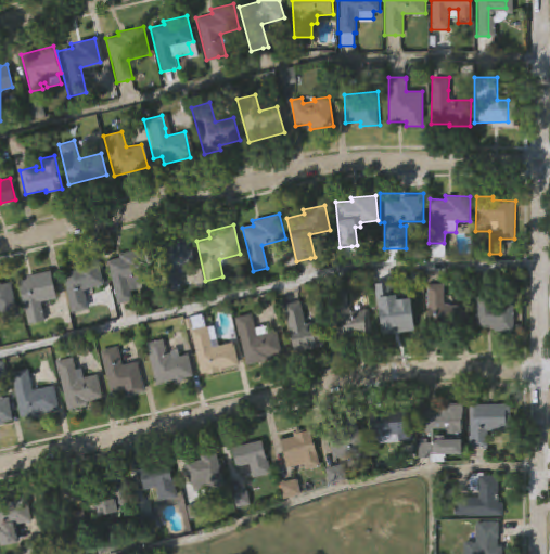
[(181,288),(162,293),(151,250),(166,247),(165,243),(169,242),(169,241),(187,236),(193,261),(176,267),(181,288)]
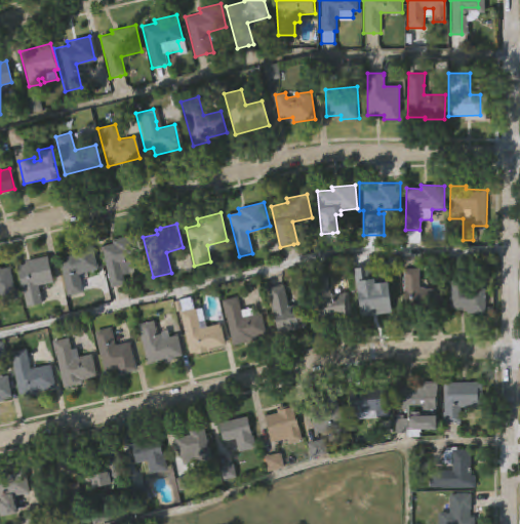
[(121,283),(109,287),(97,245),(131,236),(137,259),(118,265),(122,283),(121,283)]
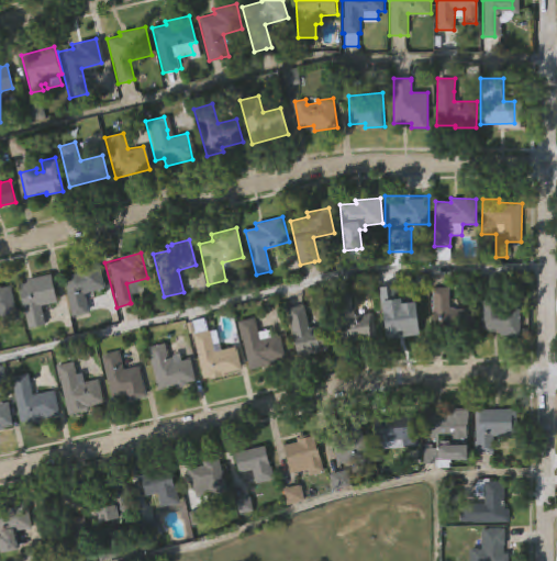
[(89,312),(73,316),(62,276),(76,272),(75,268),(97,261),(103,289),(85,294),(89,312)]
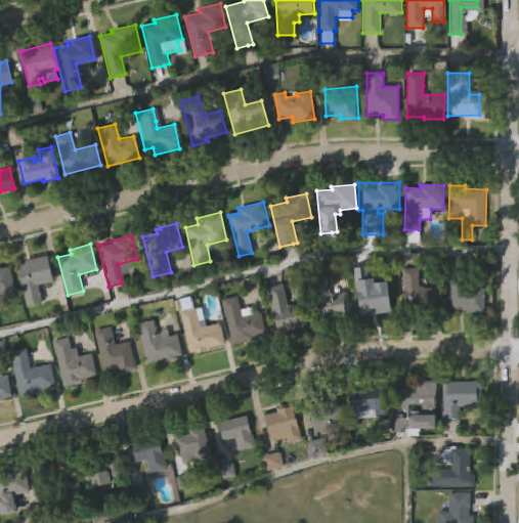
[(36,305),(26,307),(15,265),(25,263),(24,260),(47,255),(53,281),(38,286),(42,304),(36,305)]
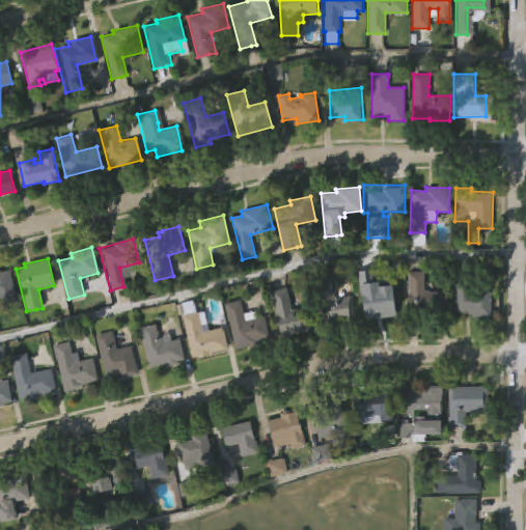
[(376,267),(378,289),(395,287),(398,312),(363,316),(358,269),(376,267)]
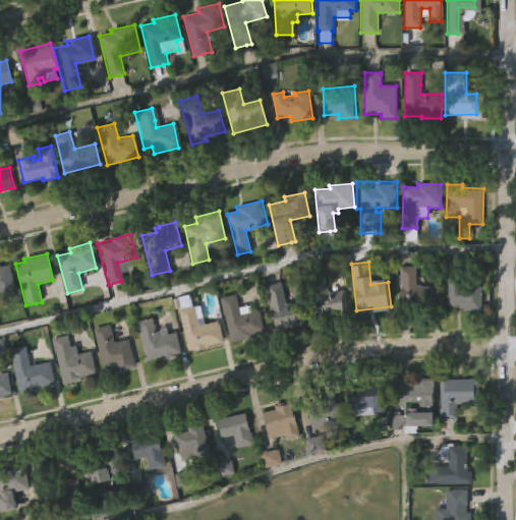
[(0,268),(9,265),(17,296),(2,300),(0,293),(0,268)]
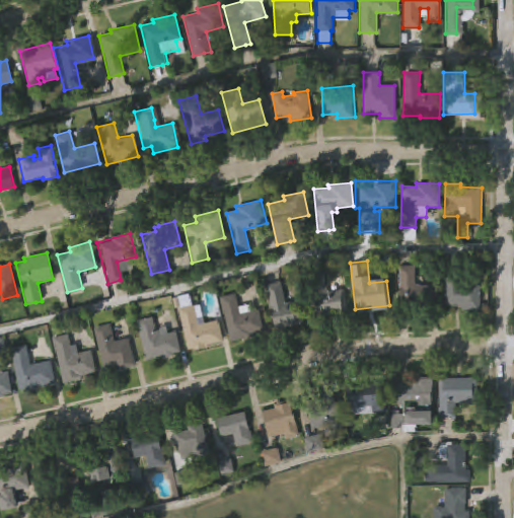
[(415,266),(415,284),(437,284),(437,305),(399,305),(399,266),(415,266)]
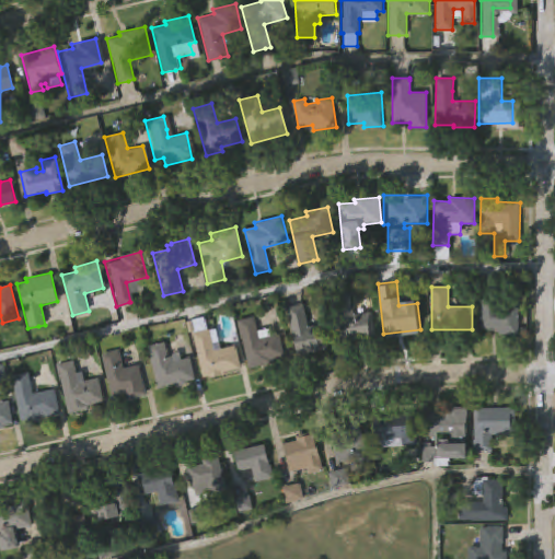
[(489,290),(489,306),(515,307),(515,336),(495,336),(495,329),(475,329),(475,290),(489,290)]
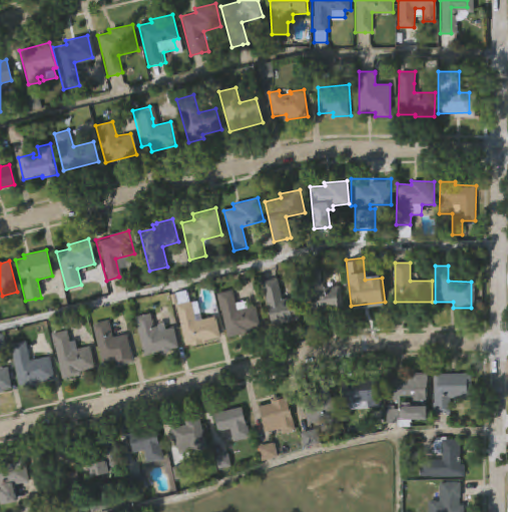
[(317,269),(322,289),(339,285),(344,308),(310,315),(301,273),(317,269)]
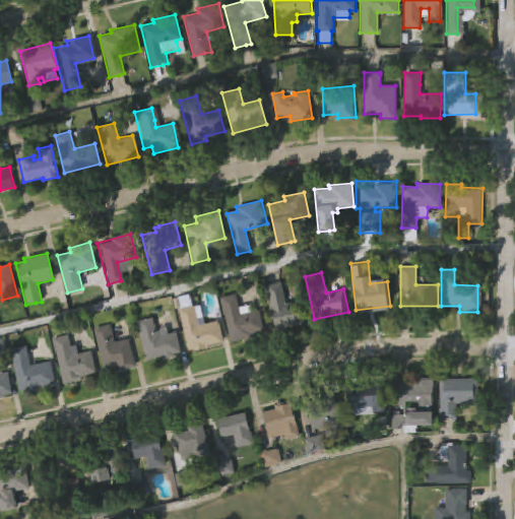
[(280,281),(286,304),(299,300),(305,323),(276,331),(263,285),(280,281)]
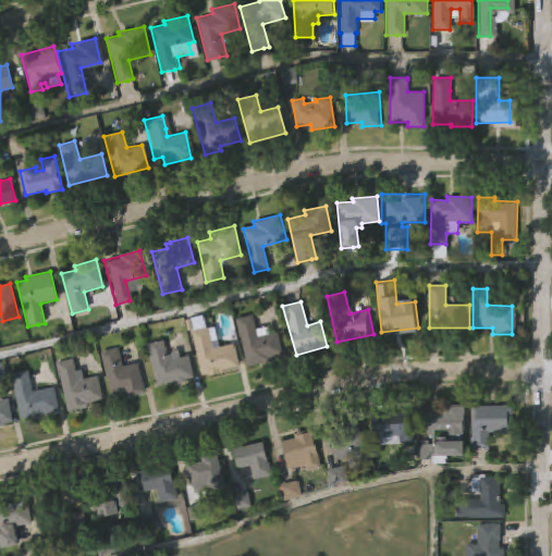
[(201,314),(205,326),(212,326),(218,347),(233,343),(238,366),(220,370),(220,372),(201,375),(191,330),(187,331),(184,321),(188,320),(187,318),(201,314)]
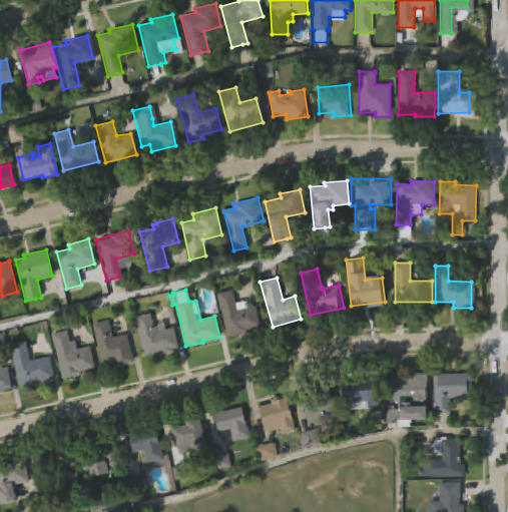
[(234,301),(236,310),(254,305),(260,330),(227,338),(215,294),(231,290),(234,301)]
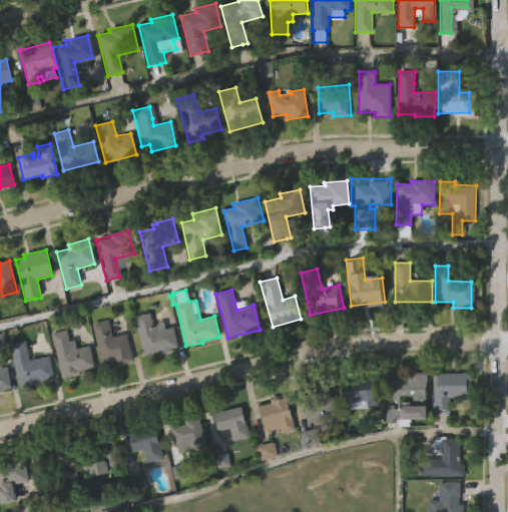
[(149,315),(152,325),(163,322),(164,329),(172,327),(177,348),(159,354),(159,351),(143,355),(133,317),(149,313),(149,315)]
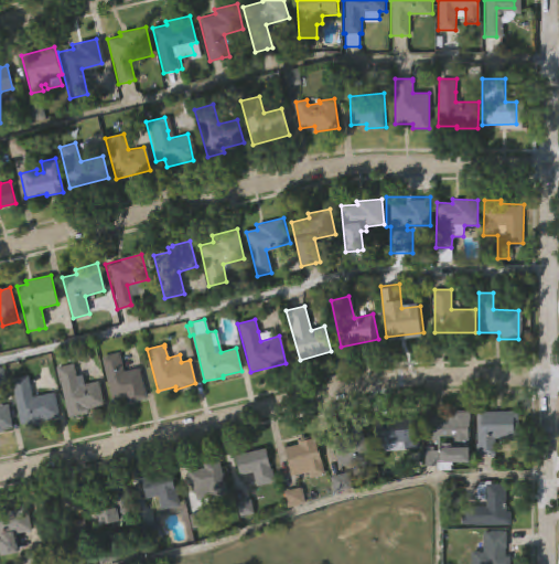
[(118,370),(119,371),(135,368),(142,397),(122,403),(120,397),(108,401),(96,358),(114,353),(118,370)]
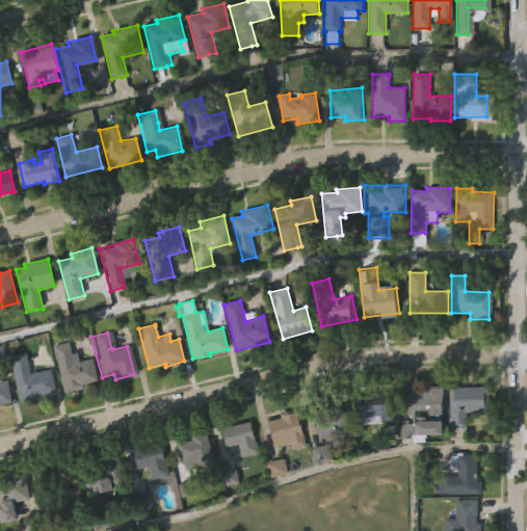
[(72,353),(74,364),(93,359),(98,380),(82,385),(83,388),(63,393),(52,346),(69,342),(72,353)]
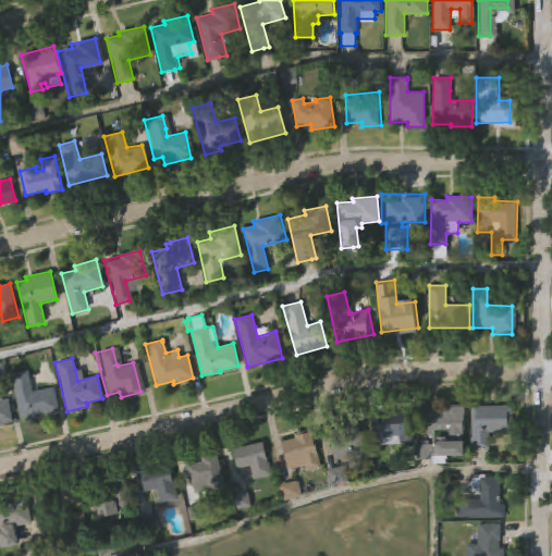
[(26,370),(32,392),(52,386),(58,410),(37,416),(38,418),(27,421),(26,417),(21,419),(9,374),(26,370)]
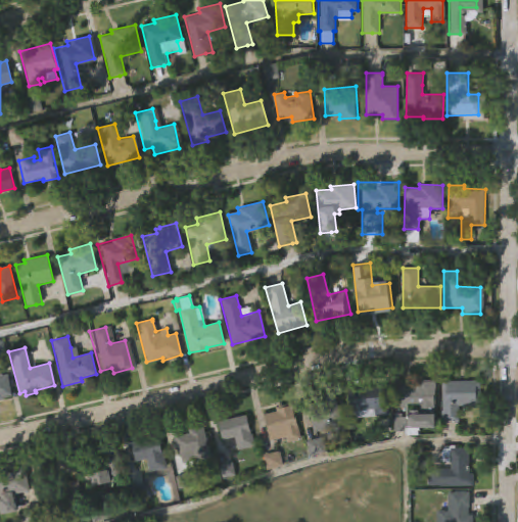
[(0,375),(6,374),(10,395),(3,397),(3,399),(0,400),(0,375)]
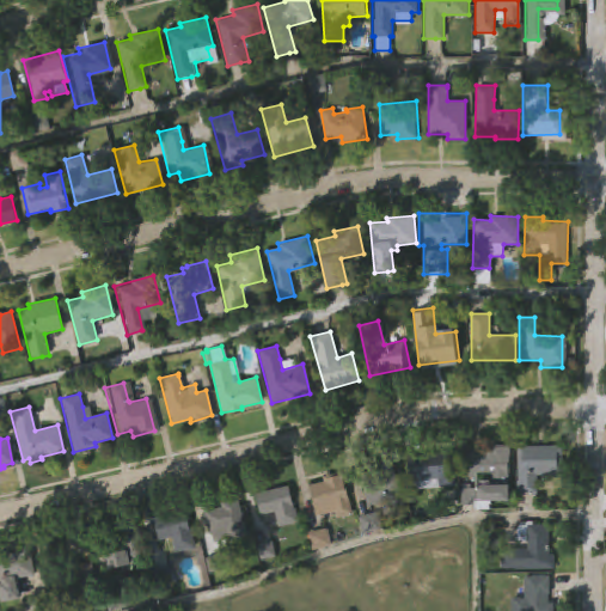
[(477,506),(459,506),(459,451),(483,451),(483,446),(503,446),(502,500),(477,500),(477,506)]
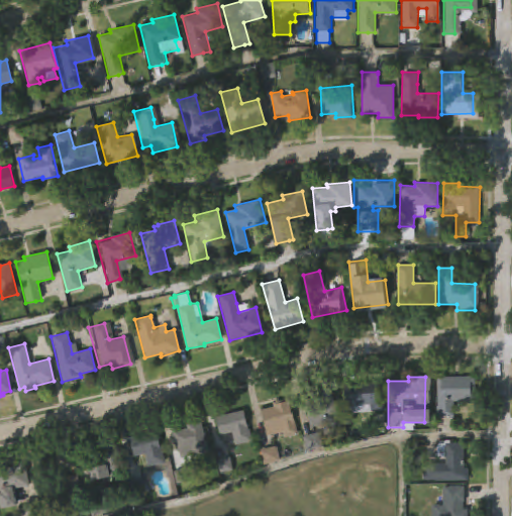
[(433,417),(431,417),(431,377),(474,377),(474,402),(451,401),(451,417),(433,417)]
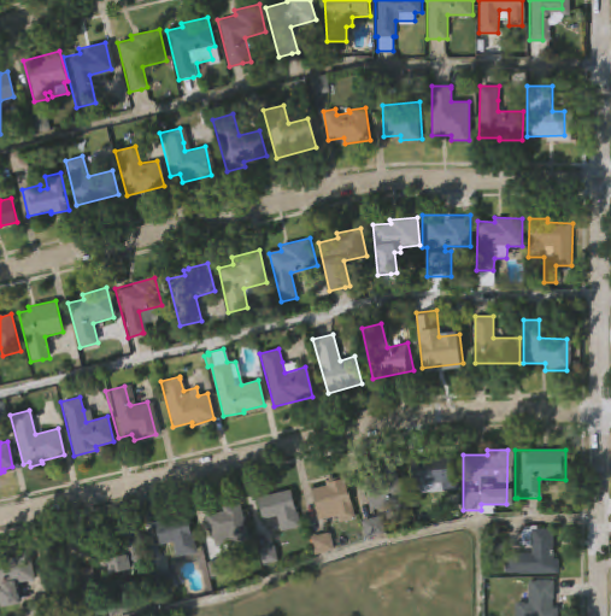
[(457,456),(458,491),(418,493),(418,485),(412,485),(411,461),(426,461),(426,457),(457,456)]
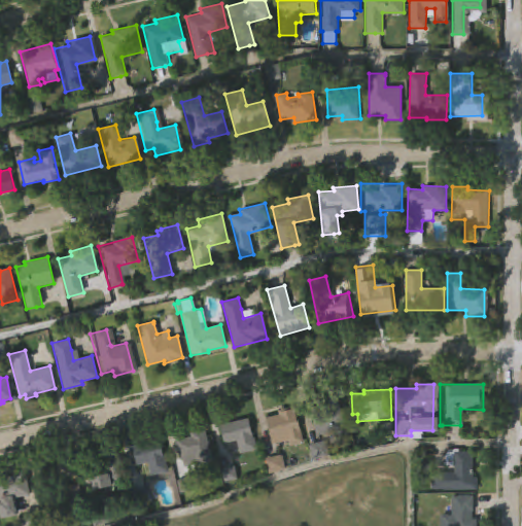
[(338,395),(346,434),(333,437),(332,432),(316,435),(310,407),(326,402),(325,397),(338,395)]
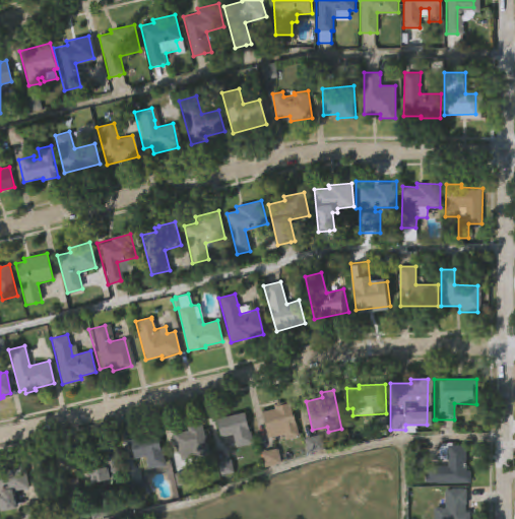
[(290,400),(298,437),(283,440),(282,435),(268,438),(261,411),(273,408),(272,405),(290,400)]
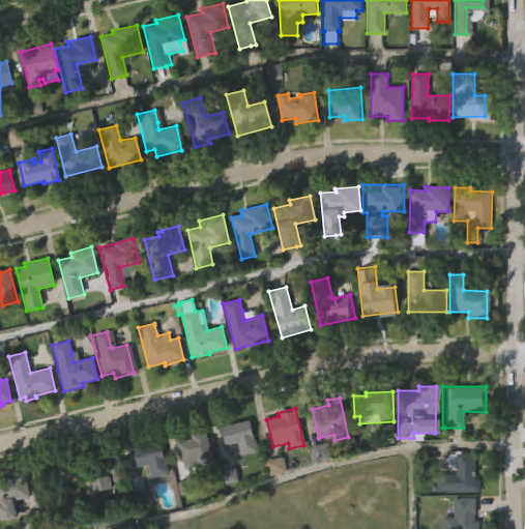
[(250,420),(257,452),(239,457),(236,443),(225,446),(221,428),(250,420)]
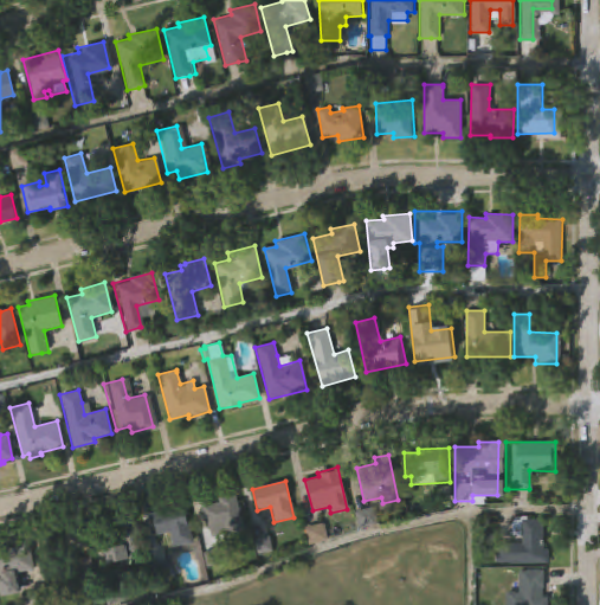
[(236,493),(244,531),(242,531),(243,536),(214,544),(220,565),(205,568),(198,535),(210,533),(208,528),(206,529),(200,506),(218,502),(217,496),(236,493)]
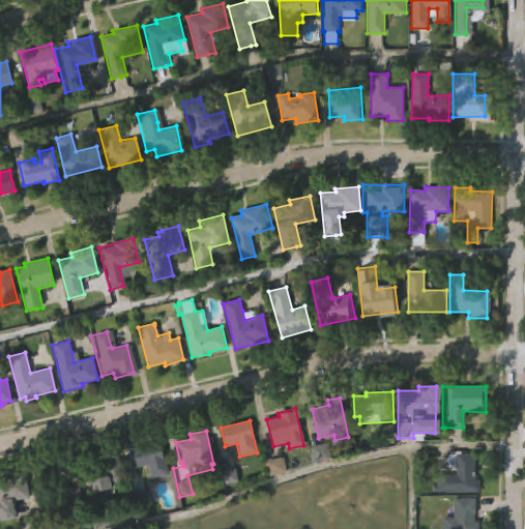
[(161,442),(168,474),(150,478),(147,465),(135,468),(130,449),(161,442)]
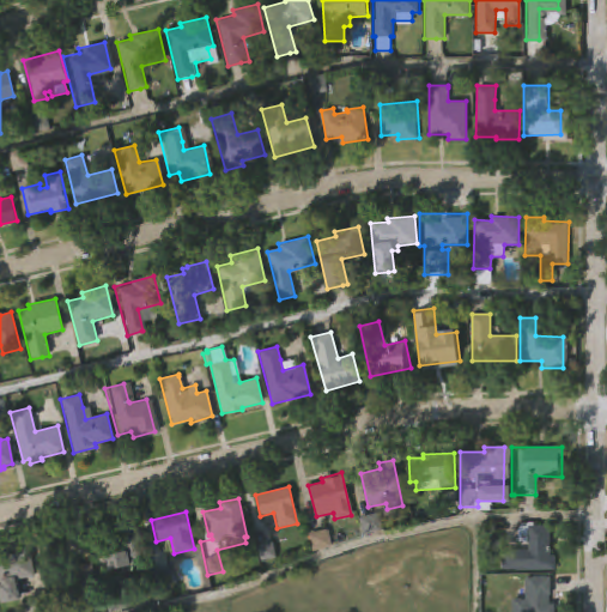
[(140,563),(102,573),(98,557),(117,553),(110,529),(131,525),(140,563)]
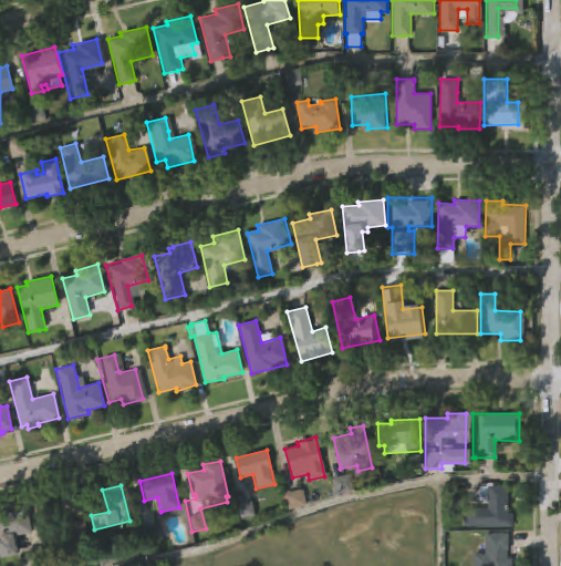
[(506,527),(464,527),(464,508),(488,508),(488,486),(506,486),(506,527)]
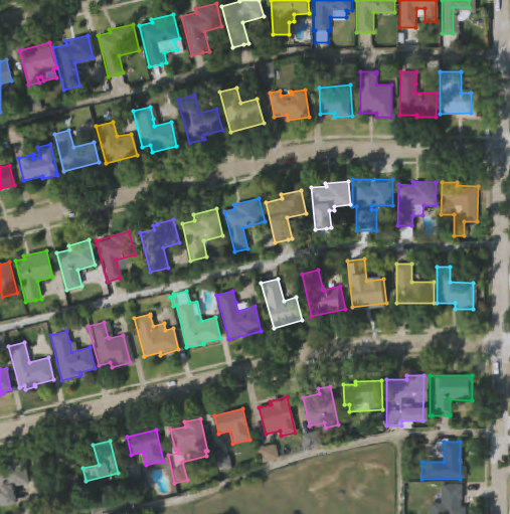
[(48,462),(53,477),(71,472),(78,498),(42,508),(31,466),(48,462)]
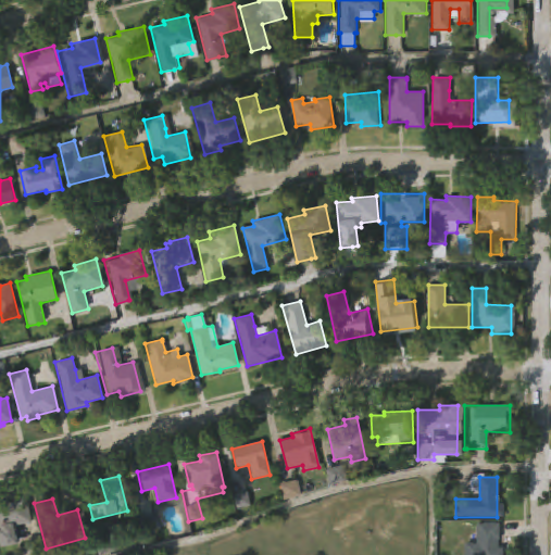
[(11,545),(0,549),(0,505),(25,500),(30,522),(16,526),(20,544),(11,545)]
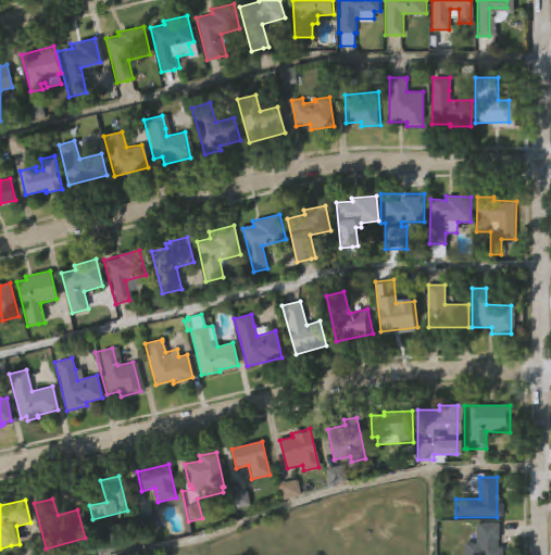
[(493,535),(493,546),(496,546),(496,554),(465,554),(465,543),(476,543),(476,522),(492,522),(493,535)]
